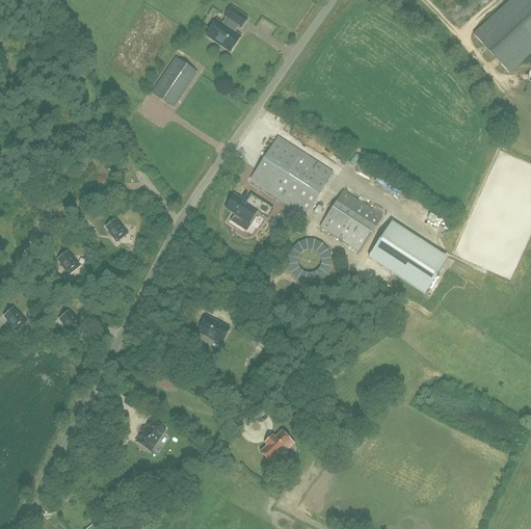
[(467,16),(494,0),(472,0),(461,6),(467,16)]
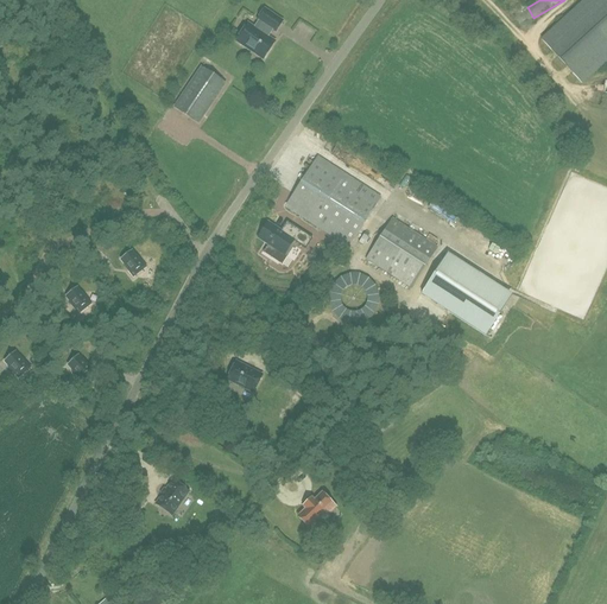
[(583,0),(543,37),(583,81),(606,59),(606,0),(583,0)]
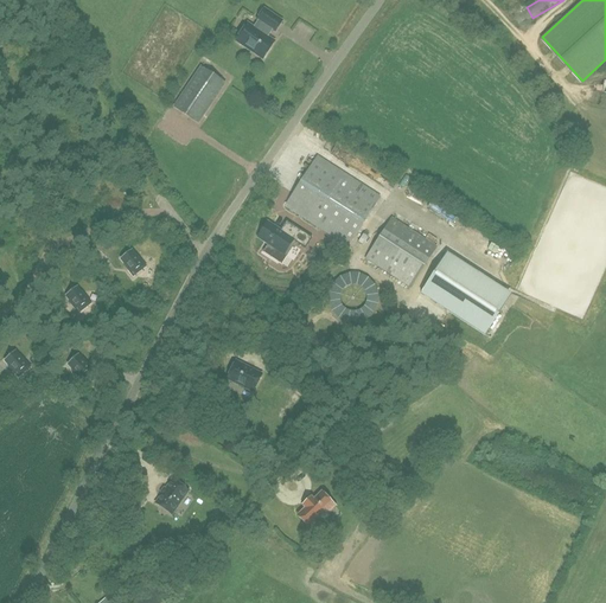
[(237,38),(265,56),(275,39),(267,33),(273,26),(276,29),(284,18),(266,7),(259,17),(260,17),(255,25),(249,21),(237,38)]
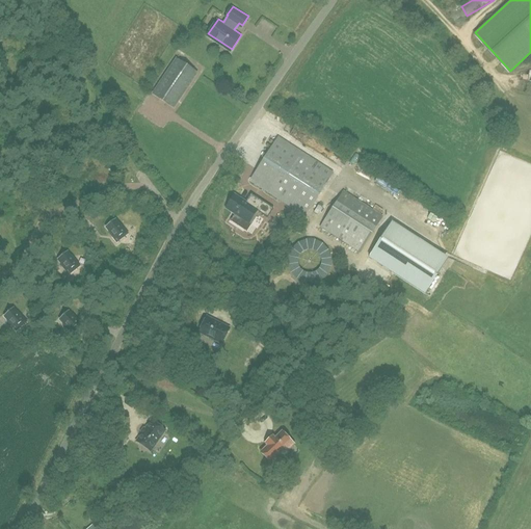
[(175,106),(197,71),(178,58),(155,93),(175,106)]
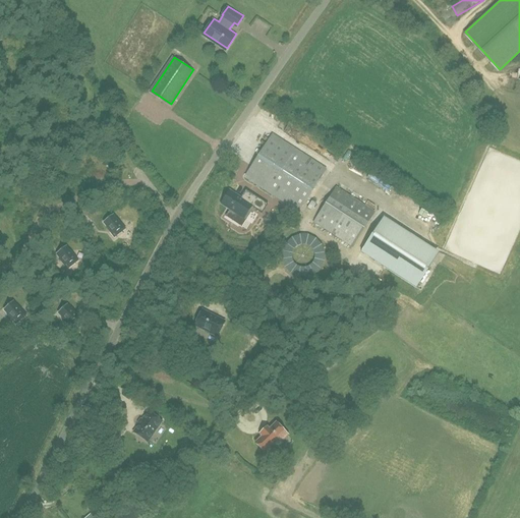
[(245,174),(299,210),(327,167),(273,131),(245,174)]
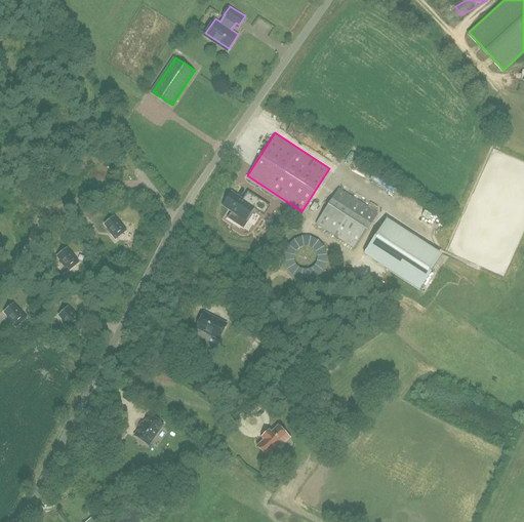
[(356,246),(371,222),(378,211),(339,186),(332,196),(317,221),(356,246)]
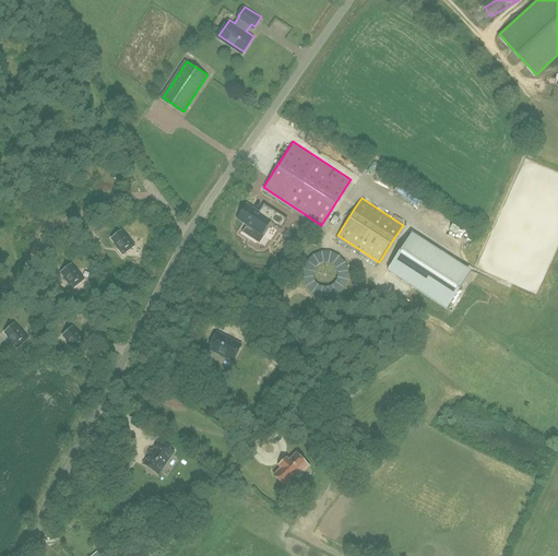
[(288,216),(264,201),(259,210),(247,202),(238,216),(262,232),(271,219),(282,226),(288,216)]
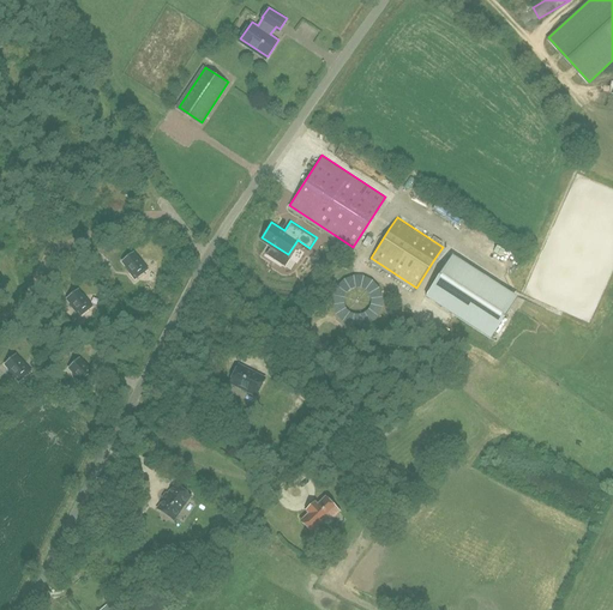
[(431,277),(425,287),(474,320),(479,324),(487,325),(493,316),(496,305),(504,291),(506,283),(497,277),(493,282),(485,276),(488,259),(480,272),(474,269),(476,260),(454,246),(449,245),(432,270),(431,277)]
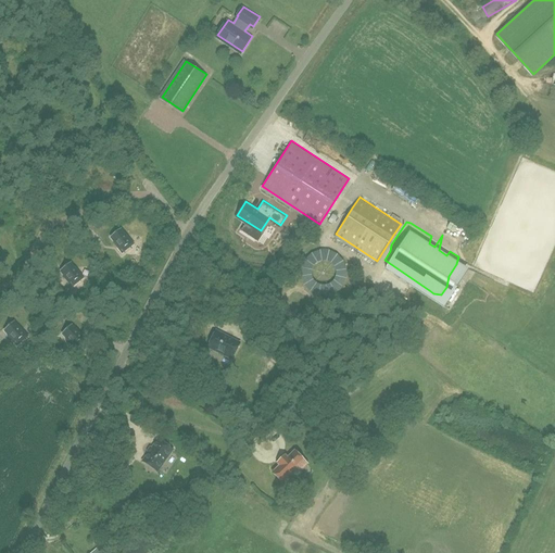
[(235,223),(230,231),(249,240),(253,231),(235,223)]
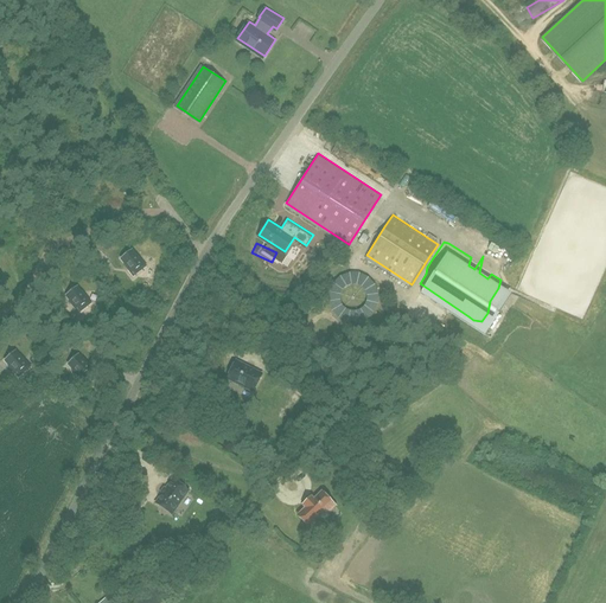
[(70,252),(68,245),(61,249),(64,256),(70,252)]
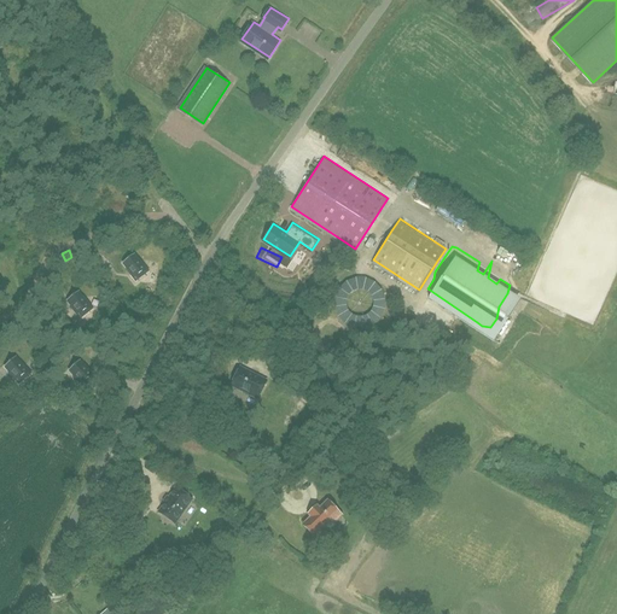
[(135,251),(123,261),(132,270),(131,272),(137,279),(150,268),(140,257),(135,251)]
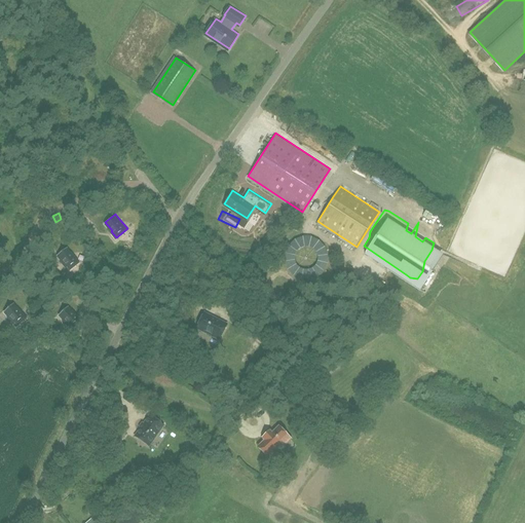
[(317,252),(330,250),(329,243),(316,245),(317,252)]
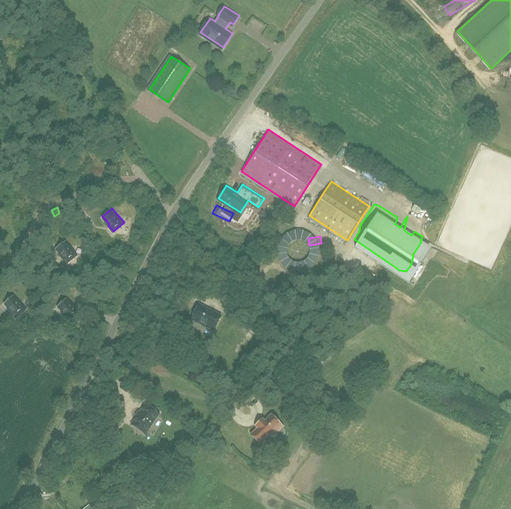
[(63,255),(62,256),(67,262),(78,253),(70,244),(69,244),(66,239),(56,247),(63,255)]
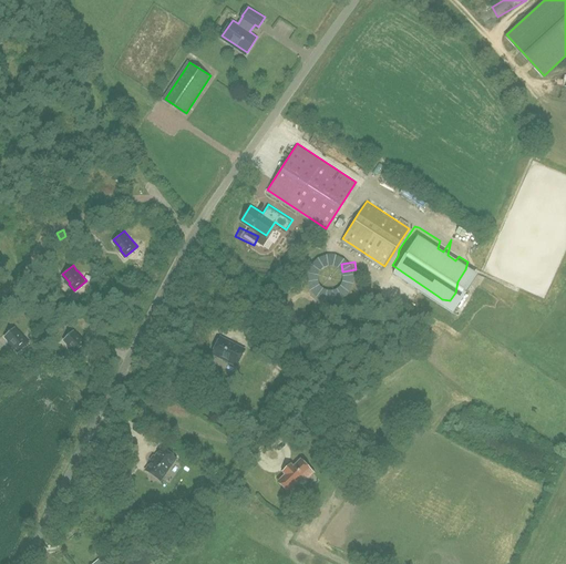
[(16,325),(4,334),(12,342),(11,344),(17,350),(29,340),(20,330),(16,325)]
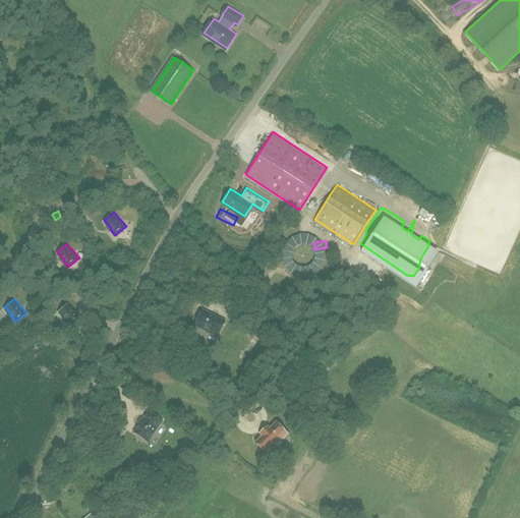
[(68,301),(59,308),(66,318),(65,318),(70,324),(80,315),(73,305),(72,306),(68,301)]
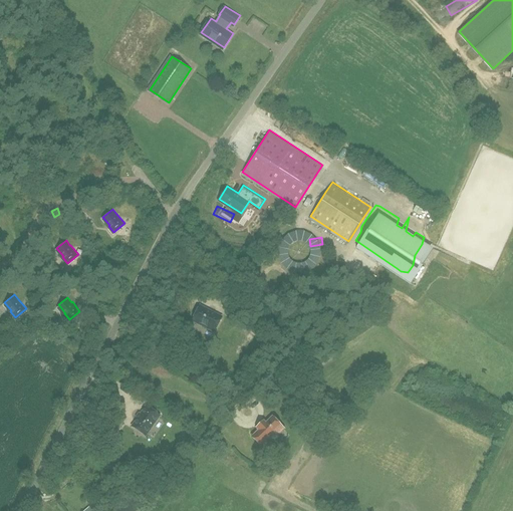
[(222,315),(201,304),(194,318),(215,329),(222,315)]
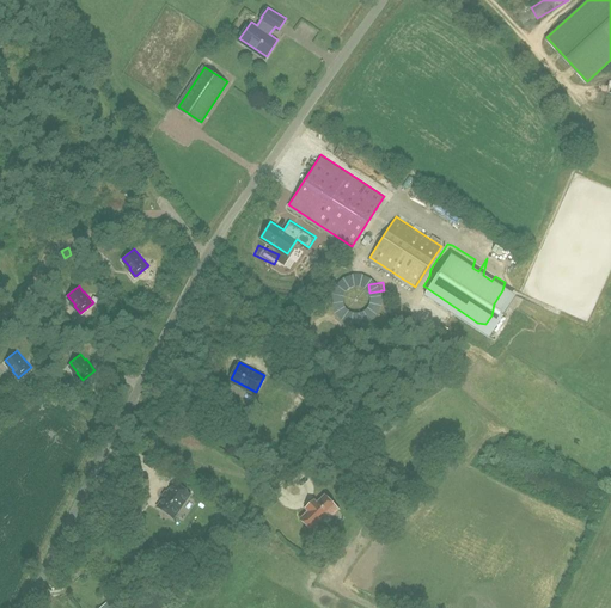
[(159,504),(175,515),(190,492),(175,481),(159,504)]
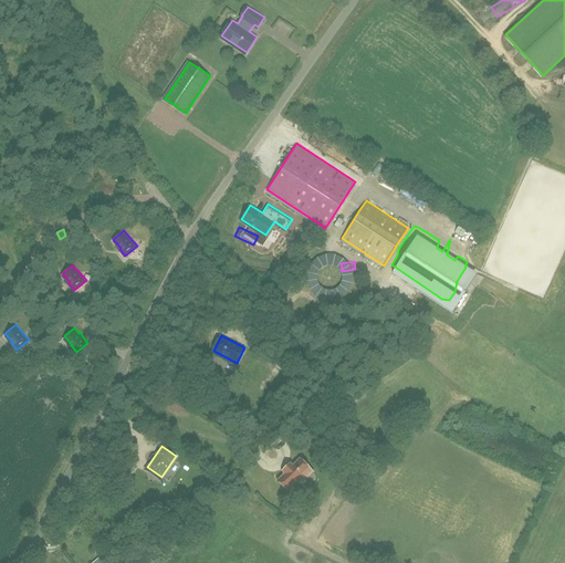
[(293,465),(292,462),(284,470),(285,471),(279,479),(292,492),(314,470),(301,457),(293,465)]
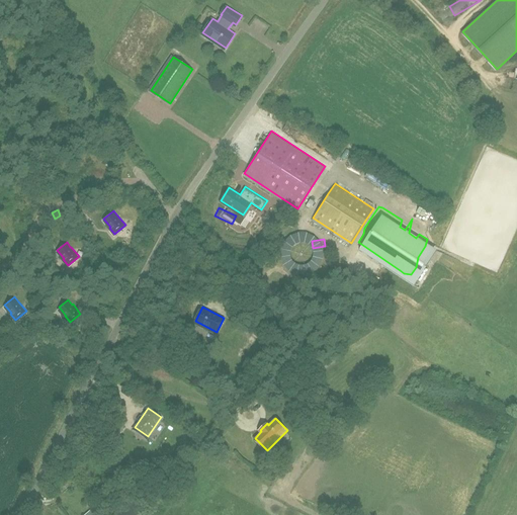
[(138,511),(143,507),(132,497),(118,511),(122,514),(130,514),(136,509),(138,511)]
